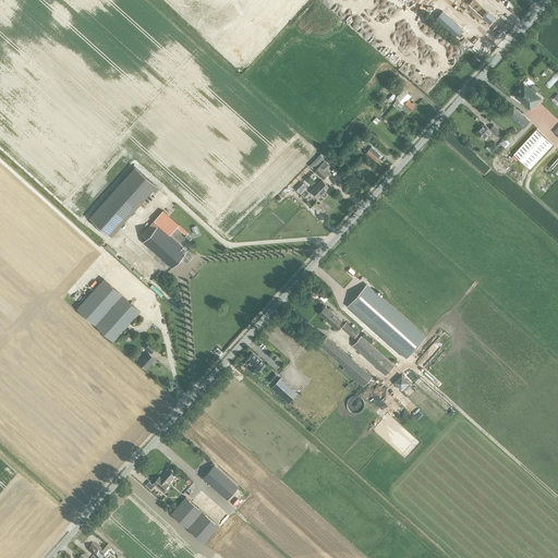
[(474,0),(472,0),(471,2),(469,0),(468,0),(466,2),(469,4),(464,9),(478,22),(482,17),(483,17),(489,24),(495,17),(488,12),(474,0)]
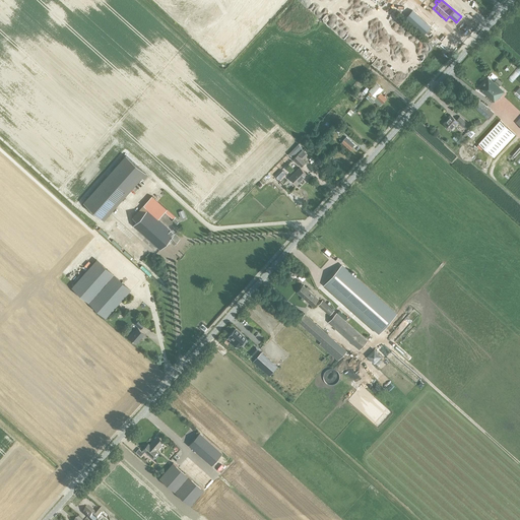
[(424,35),(431,26),(412,9),(405,17),(424,35)]
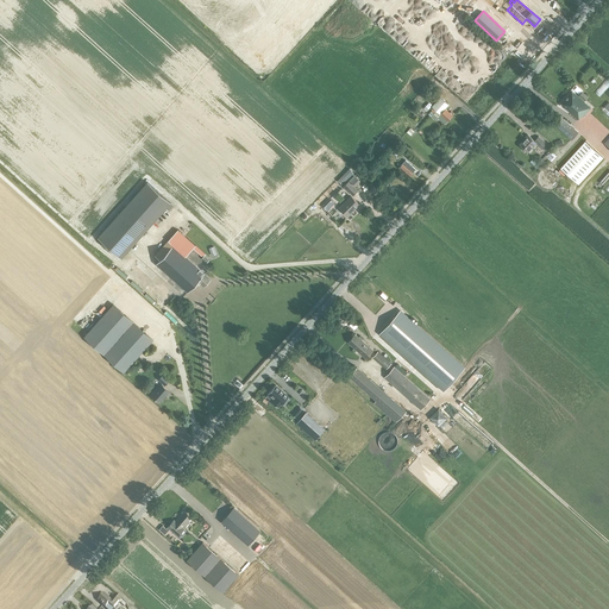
[(601,95),(608,87),(604,82),(596,92),(601,95)]
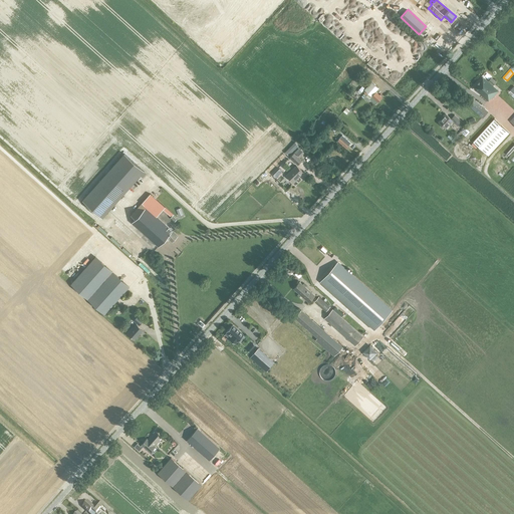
[(498,91),(493,85),(494,84),(494,85),(496,82),(492,78),(489,82),(483,77),(473,88),(488,101),(490,97),(491,98),(498,91)]
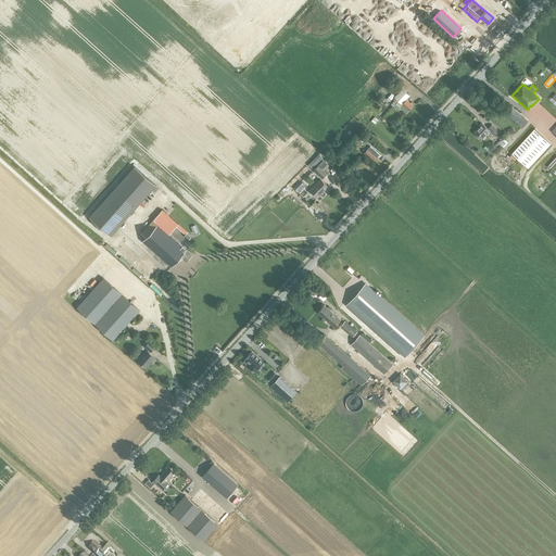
[(409,95),(402,88),(394,97),(396,99),(402,103),(403,102),(409,95)]
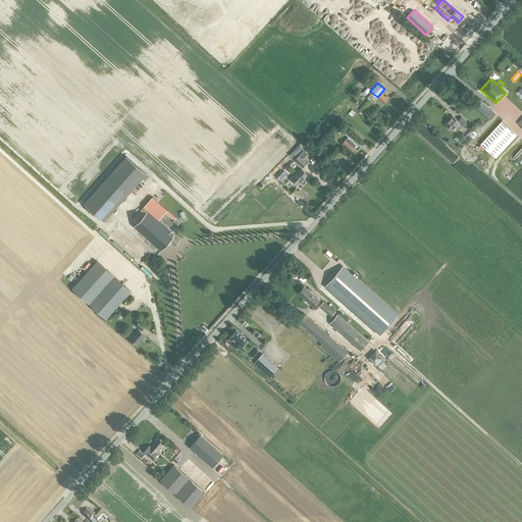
[(382,93),(379,96),(378,96),(377,97),(372,93),(372,94),(371,95),(370,94),(367,98),(369,100),(372,97),(381,105),(383,103),(388,99),(382,93)]
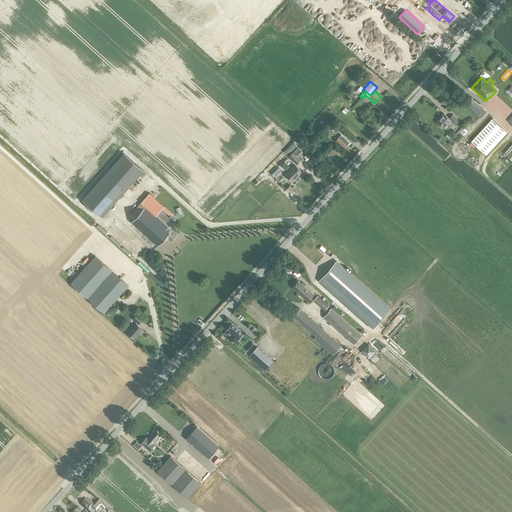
[(473,98),(467,105),(481,117),(486,111),(473,98)]
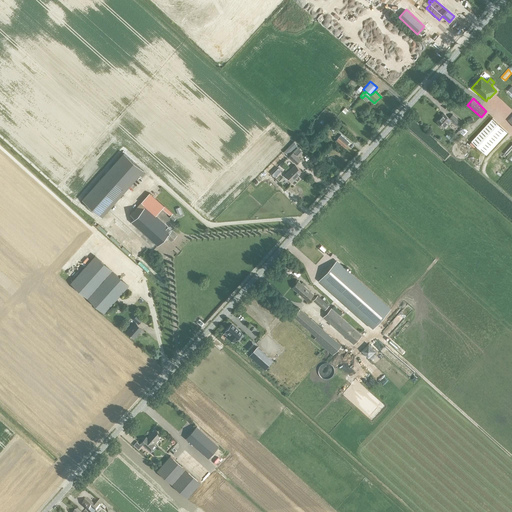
[(445,126),(451,119),(443,112),(440,116),(436,121),(440,124),(441,122),(445,126)]
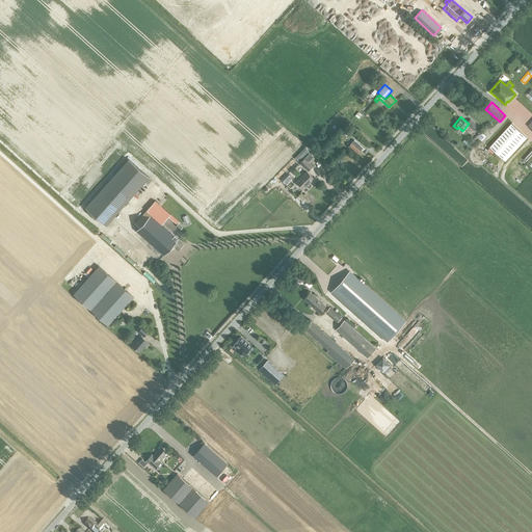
[(471,118),(467,123),(469,125),(476,132),(480,127),(471,118)]
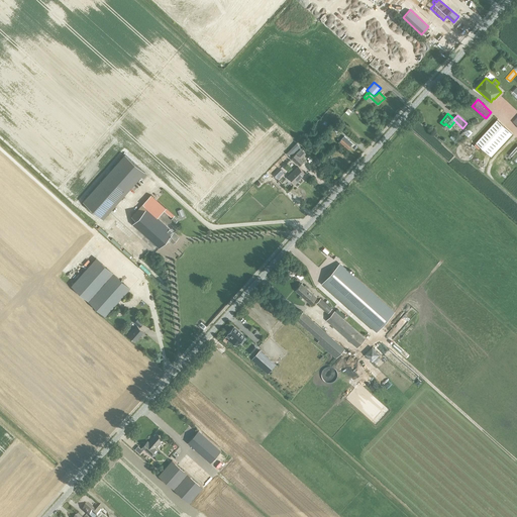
[(491,157),(512,133),(497,120),(476,143),(491,157)]
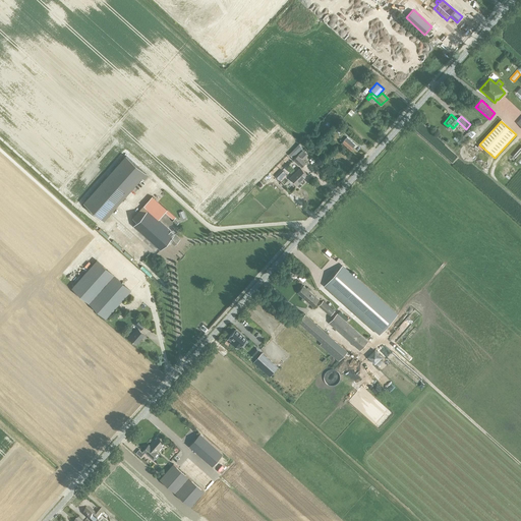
[(476,133),(471,128),(458,142),(460,145),(468,135),(471,138),(476,133)]
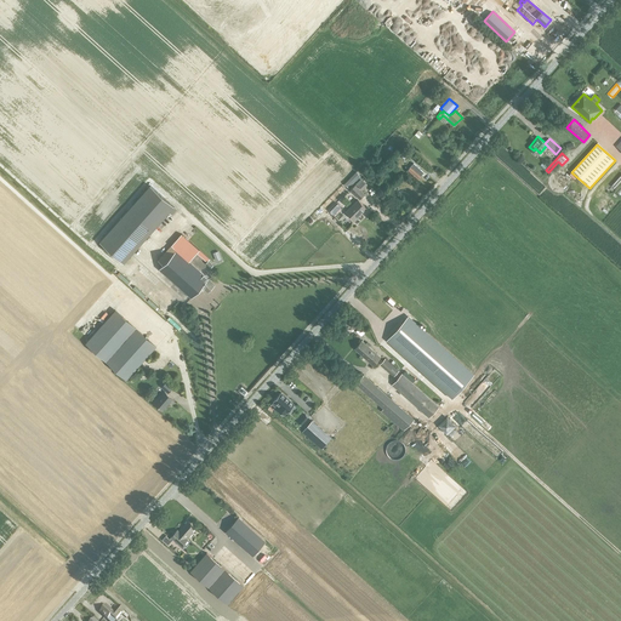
[(421,176),(425,172),(414,164),(406,171),(417,181),(422,177),(421,176)]
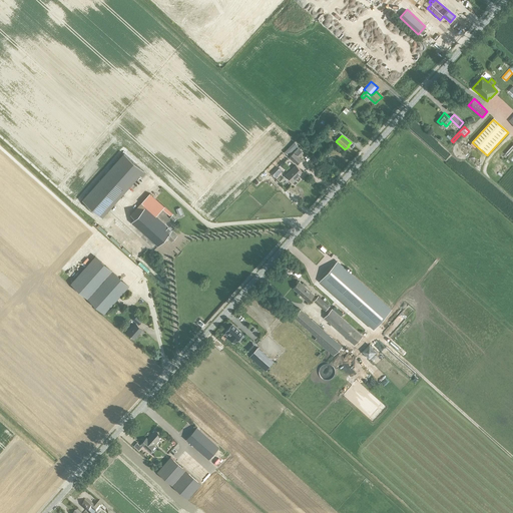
[(103,217),(140,175),(142,177),(146,172),(144,170),(124,152),(82,199),(103,217)]
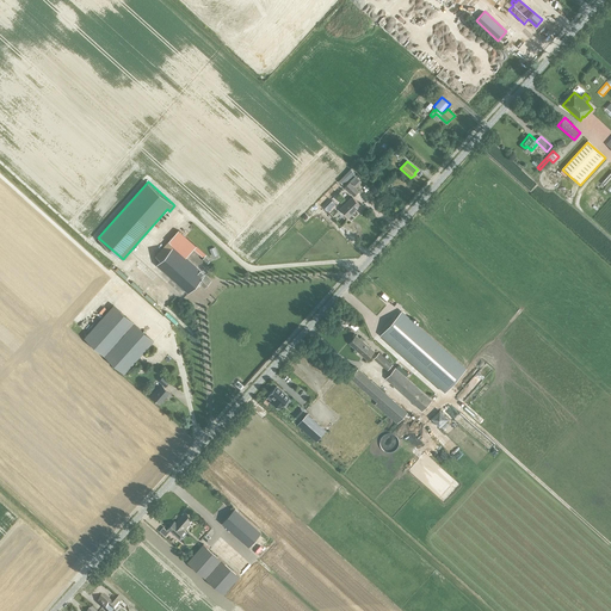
[(355,196),(359,191),(352,185),(349,190),(355,196)]
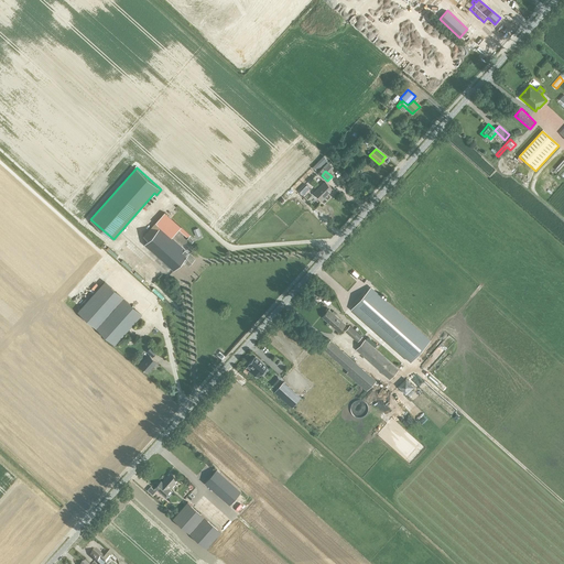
[(322,199),(333,188),(325,181),(314,192),(322,199)]
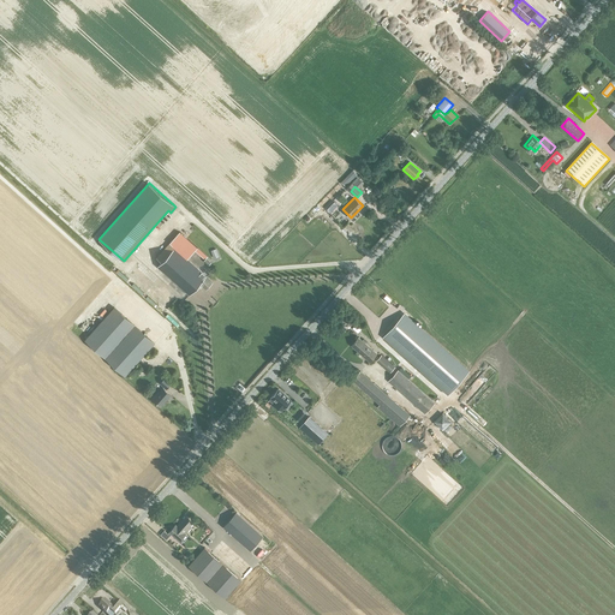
[(330,213),(338,204),(335,202),(327,209),(330,213)]
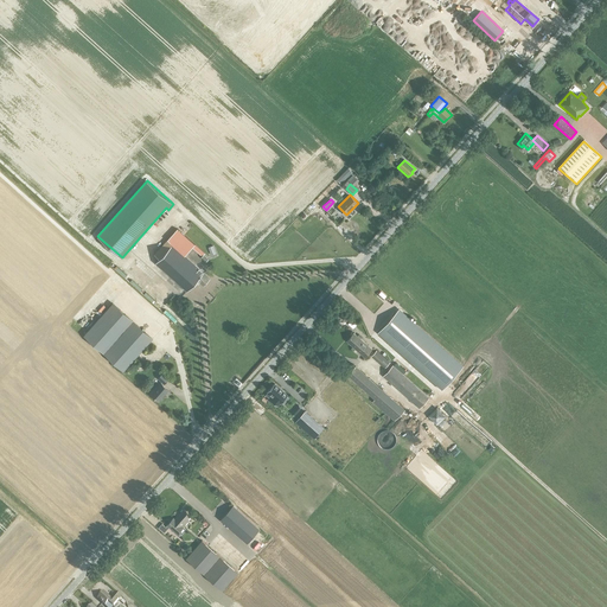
[(210,278),(185,255),(193,247),(203,255),(204,255),(205,253),(196,244),(178,228),(167,240),(154,255),(159,259),(155,263),(187,292),(197,280),(203,285),(210,278)]
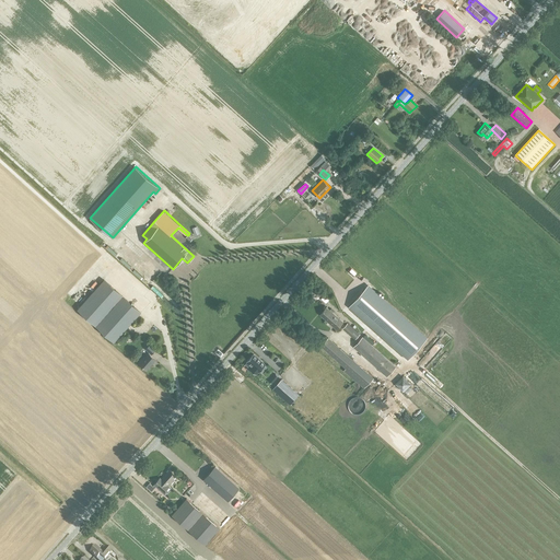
[(104,280),(100,284),(79,308),(116,341),(135,321),(138,323),(141,317),(139,316),(141,314),(104,280)]
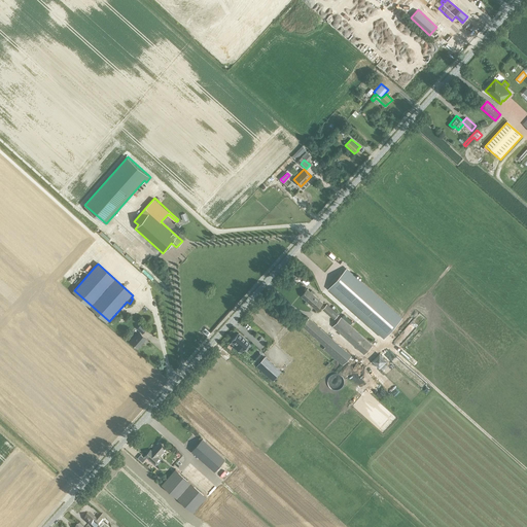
[(346,270),(330,287),(385,337),(401,319),(346,270)]
